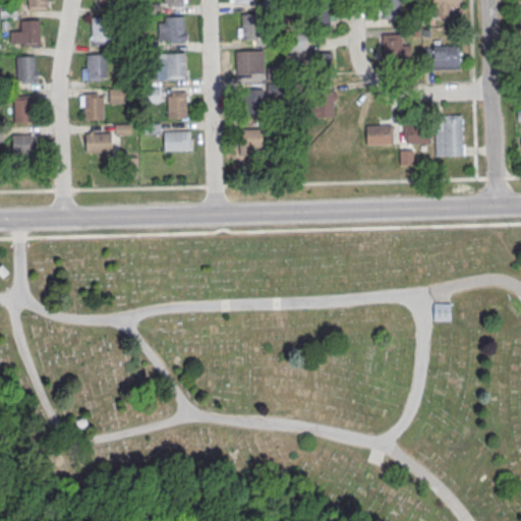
[(29,0),(47,0),(48,11),(29,11),(29,0)]
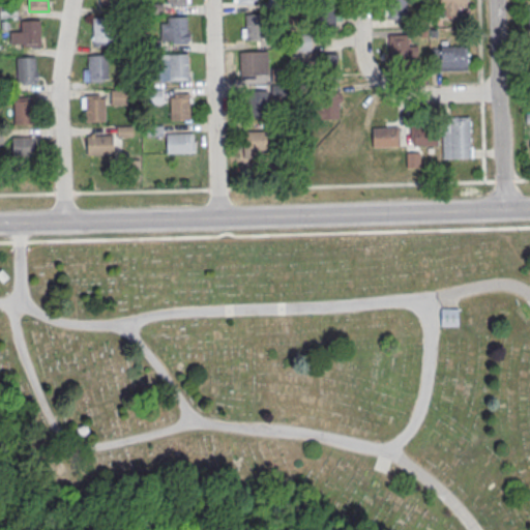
[(99,0),(119,0),(120,8),(100,8),(99,0)]
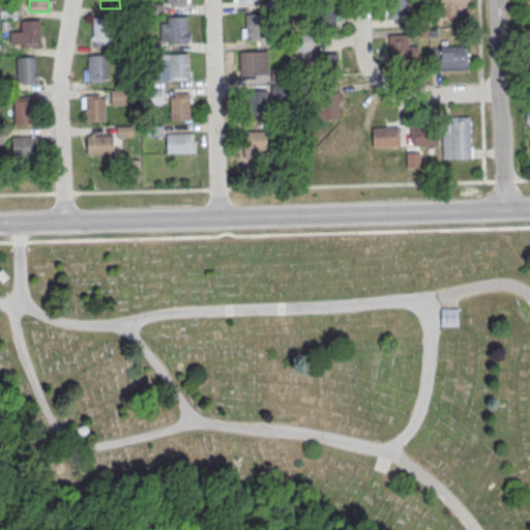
[(316,0),(334,0),(335,27),(317,27),(316,0)]
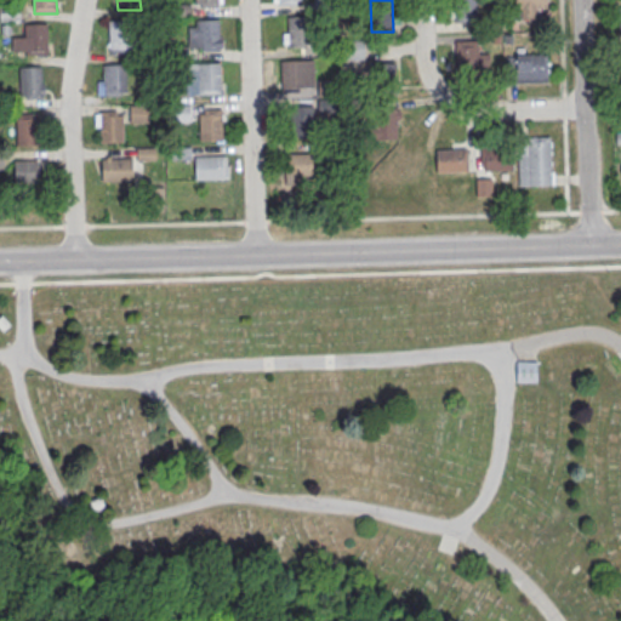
[(454,0),(477,0),(477,24),(455,24),(454,0)]
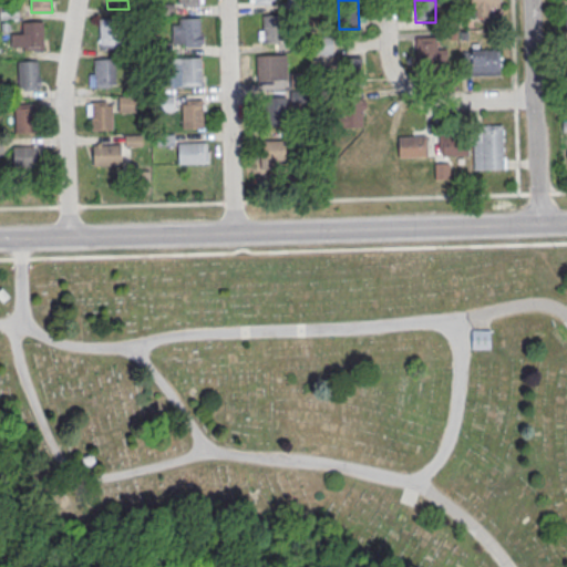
[(468,0),(470,17),(500,17),(498,0),(468,0)]
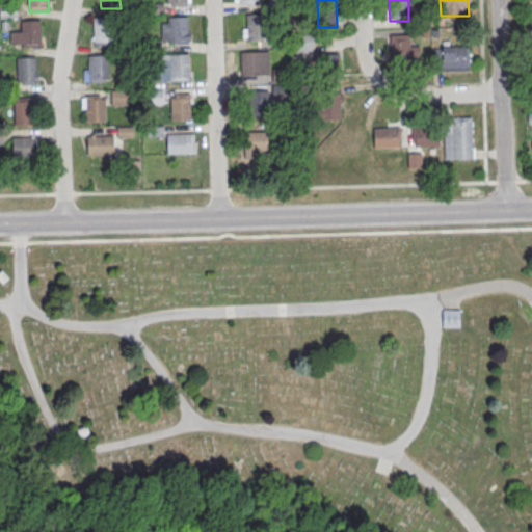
[(247,16),(266,15),(267,42),(247,43),(247,16)]
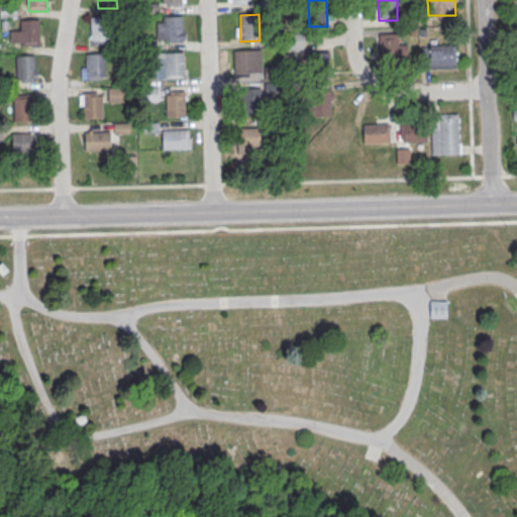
[(91,18),(109,17),(110,44),(91,44),(91,18)]
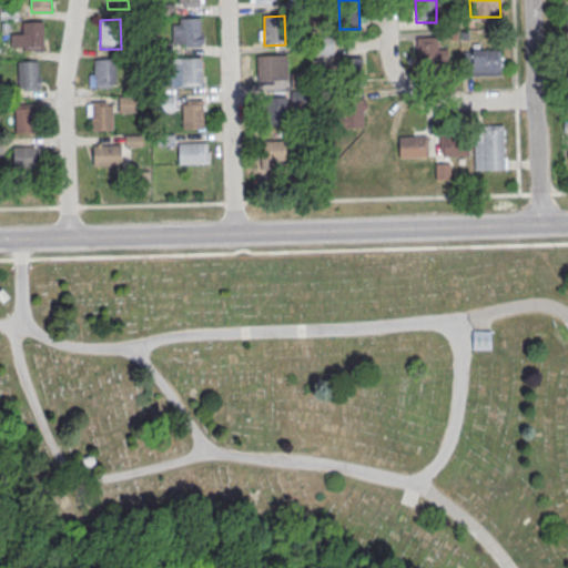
[(180,20),(200,19),(201,48),(185,49),(185,44),(173,44),(172,27),(180,27),(180,20)]
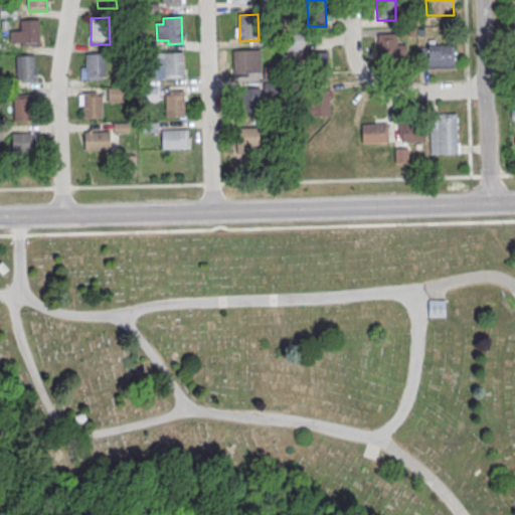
[(21,21),(39,20),(40,46),(22,47),(21,21)]
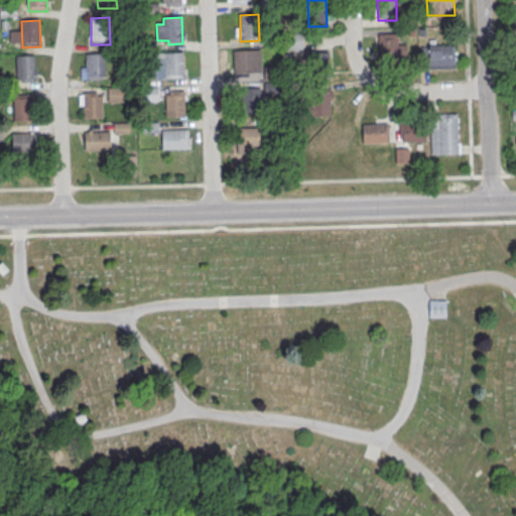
[(286,46),(300,46),(300,33),(286,33),(286,46)]
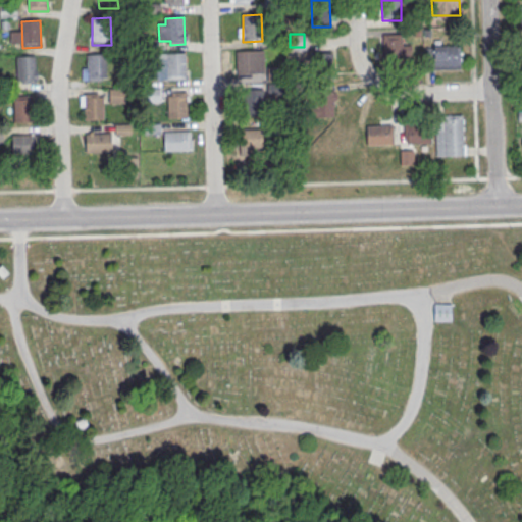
[(382,36),(402,36),(403,62),(383,62),(382,36)]
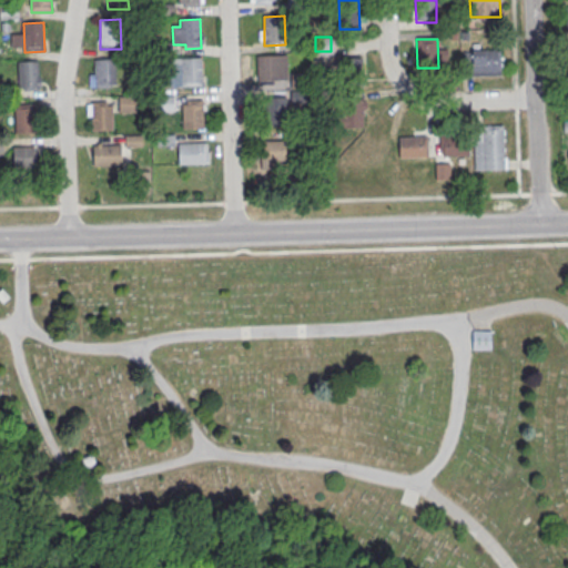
[(500,49),(467,49),(467,74),(500,74),(500,49)]
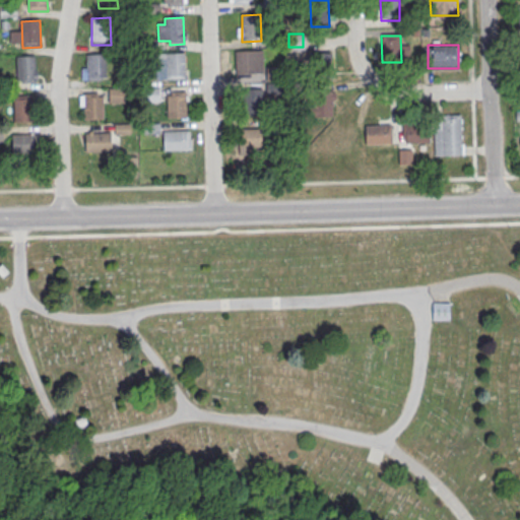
[(236,52),(254,52),(255,78),(237,78),(236,52)]
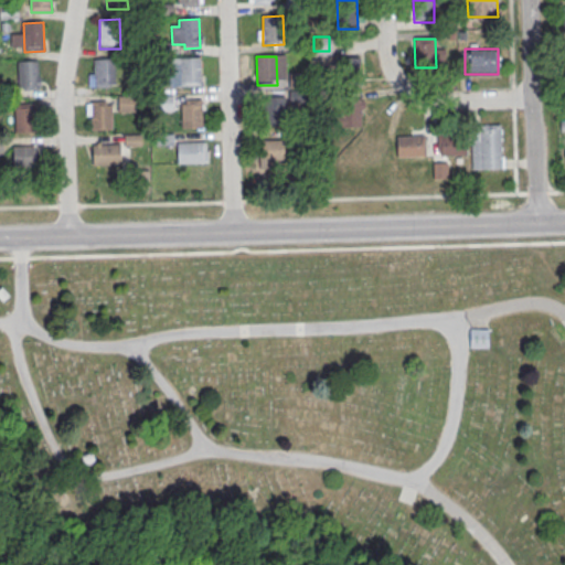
[(169,60),(201,59),(202,87),(170,88),(169,60)]
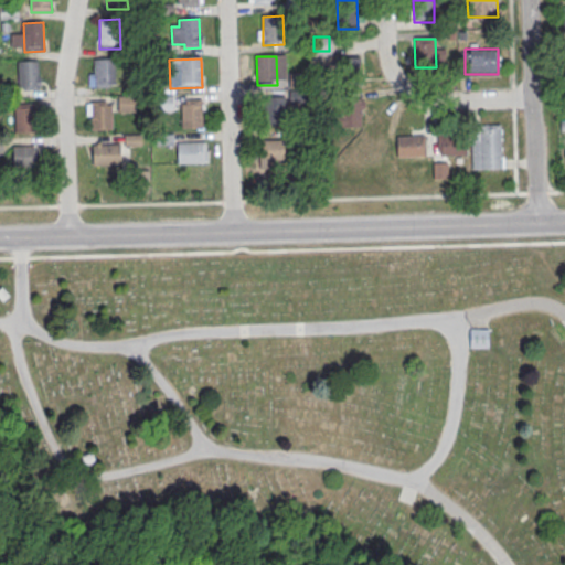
[(339,59),(360,59),(361,87),(340,87),(339,59)]
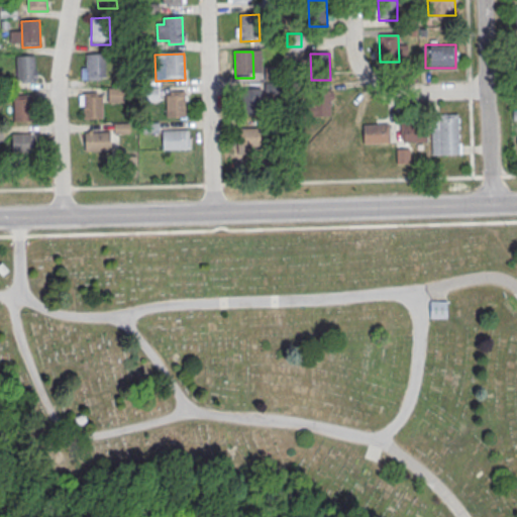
[(87,56),(105,55),(106,82),(87,82),(87,56)]
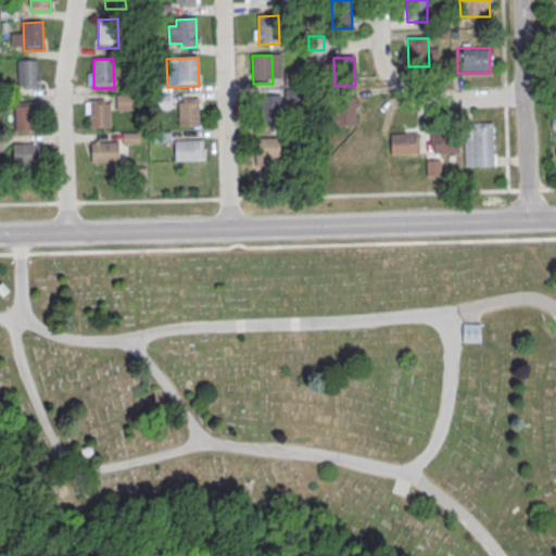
[(19,62),(38,61),(39,89),(24,90),(24,86),(19,86),(19,62)]
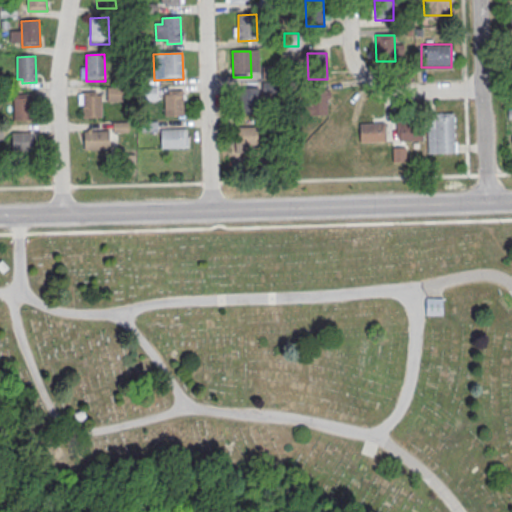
[(122,99),(122,86),(107,86),(107,100),(122,99)]
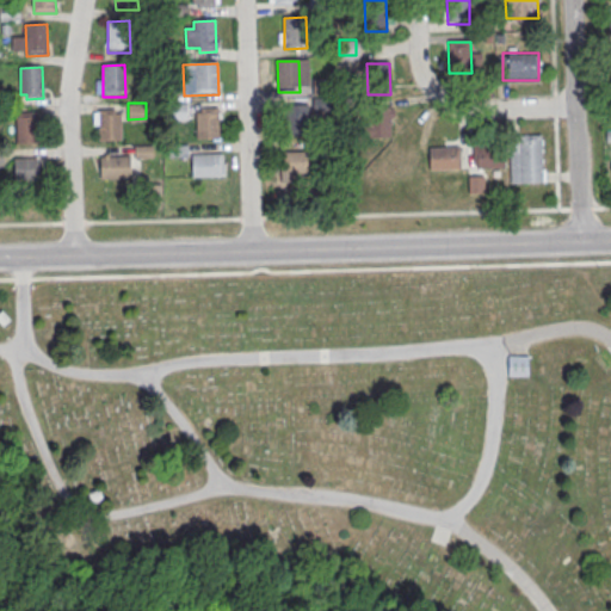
[(287,106),(308,106),(309,137),(288,137),(287,106)]
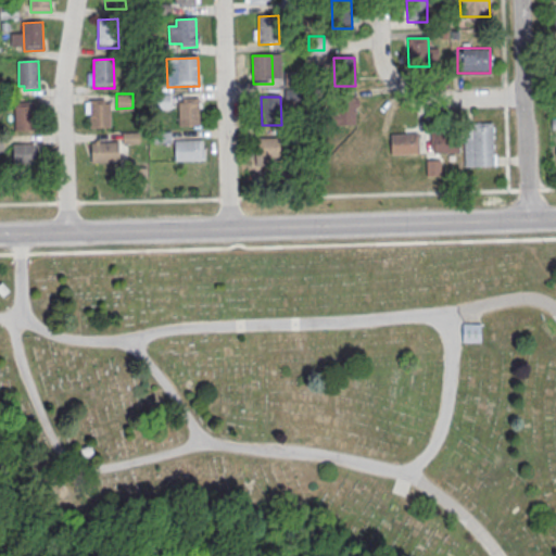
[(335,98),(355,98),(355,101),(359,101),(359,109),(355,109),(356,126),(328,127),(328,113),(336,113),(335,98)]
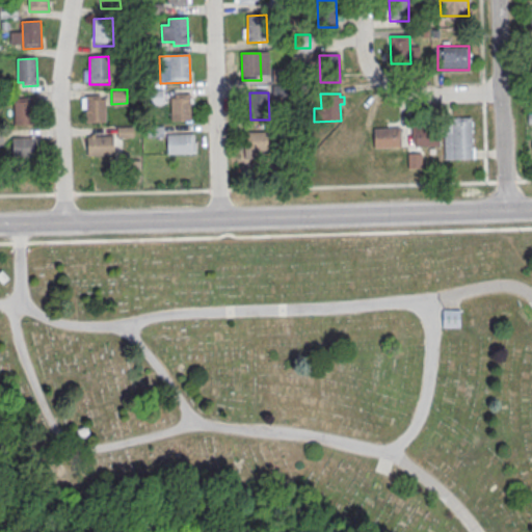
[(171,123),(190,122),(190,95),(176,95),(176,99),(170,99),(171,123)]
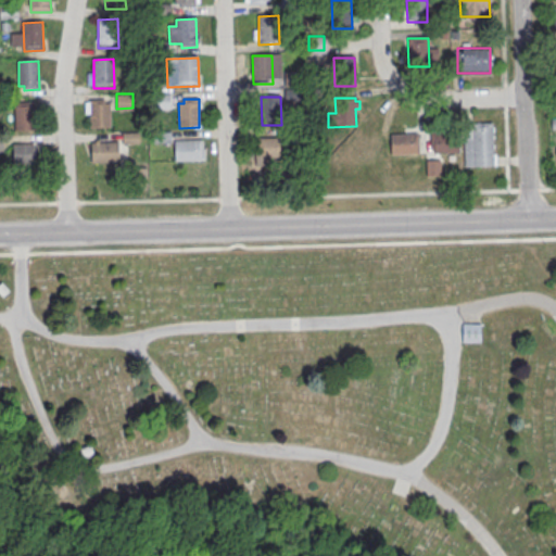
[(34,100),(14,100),(14,129),(34,129),(34,100)]
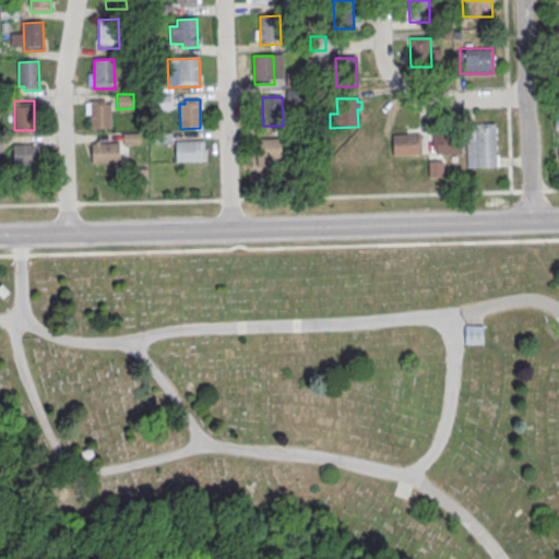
[(91,102),(110,100),(111,129),(92,130),(91,102)]
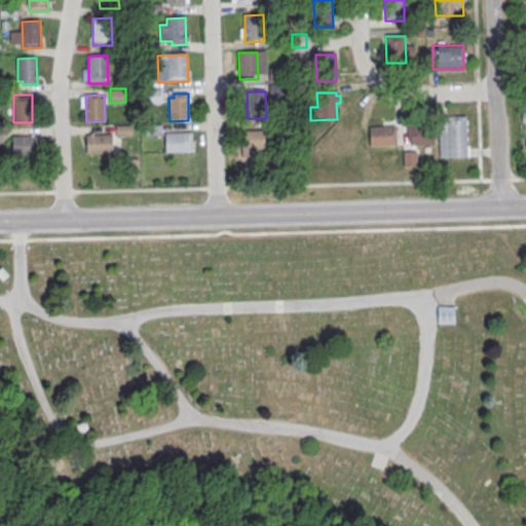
[(466,115),(440,115),(440,156),(466,156),(466,115)]
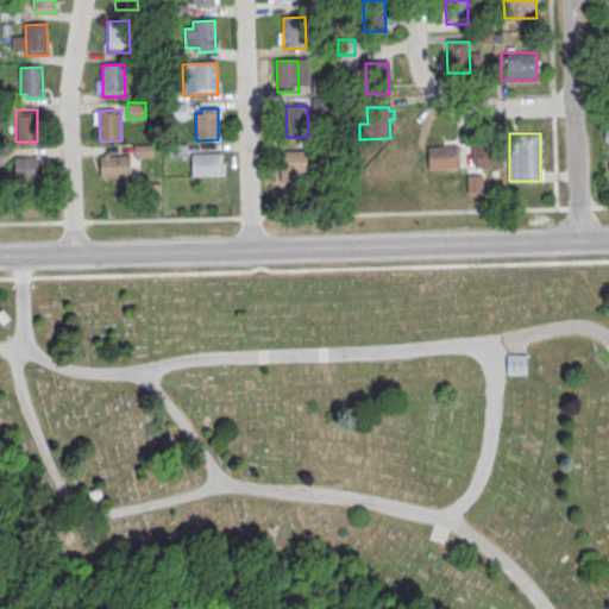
[(150,145),(136,145),(136,155),(150,155),(150,145)]
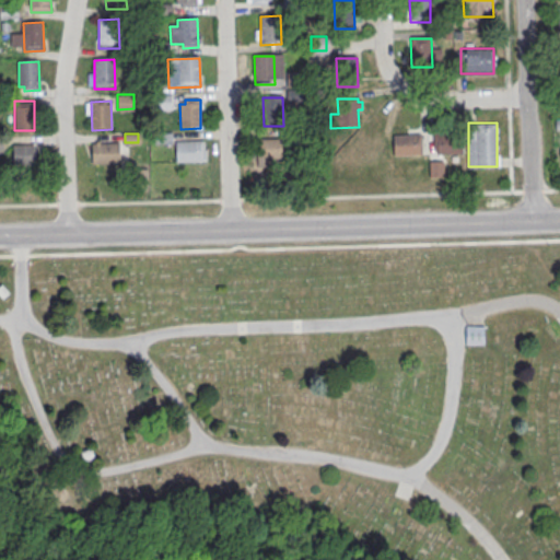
[(436,136),(462,135),(462,155),(438,156),(436,136)]
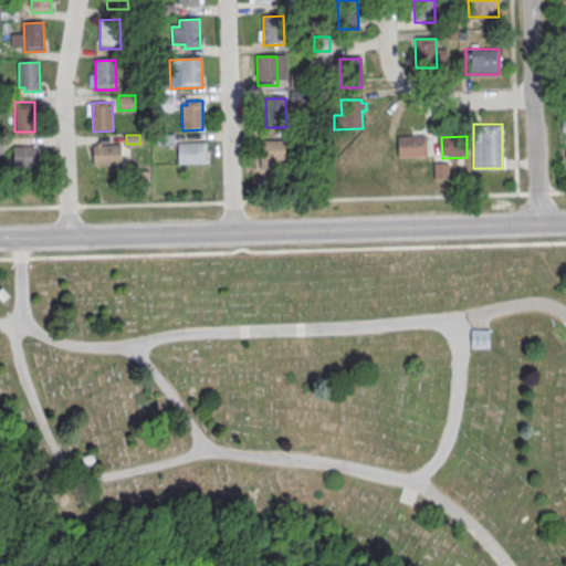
[(398,138),(427,137),(427,158),(399,159),(398,138)]
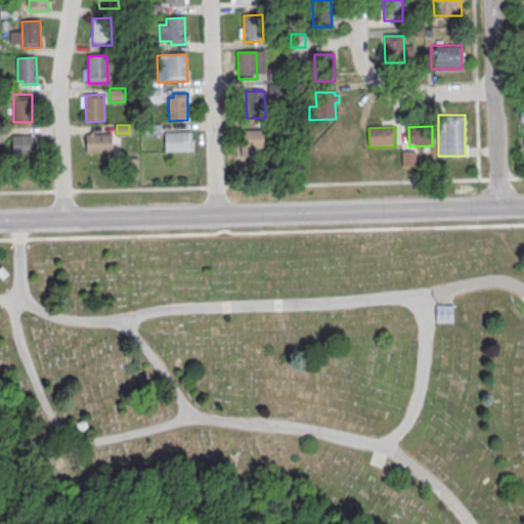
[(241,132),(264,131),(265,149),(242,150),(241,132)]
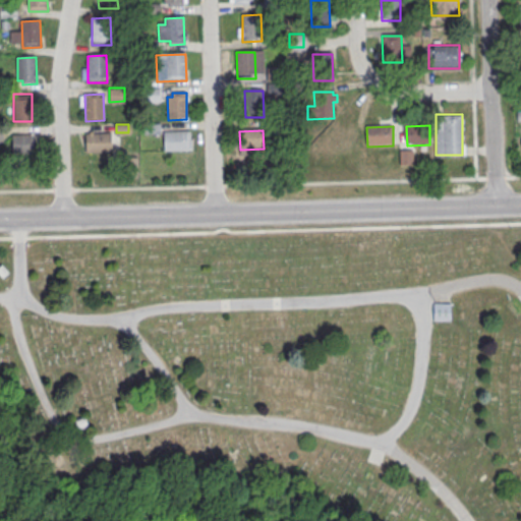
[(111,131),(84,131),(84,152),(111,152),(111,131)]
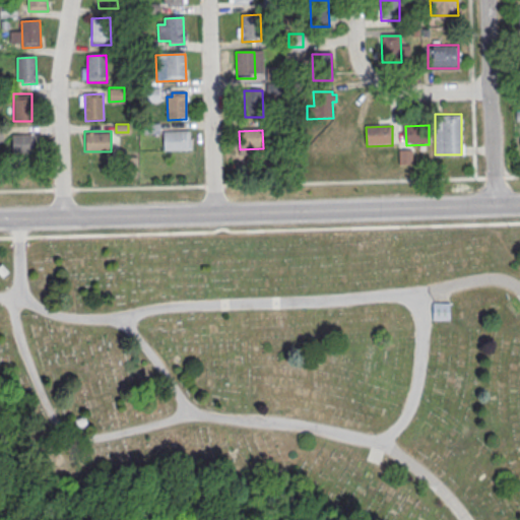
[(36,132),(12,132),(12,152),(36,152),(36,132)]
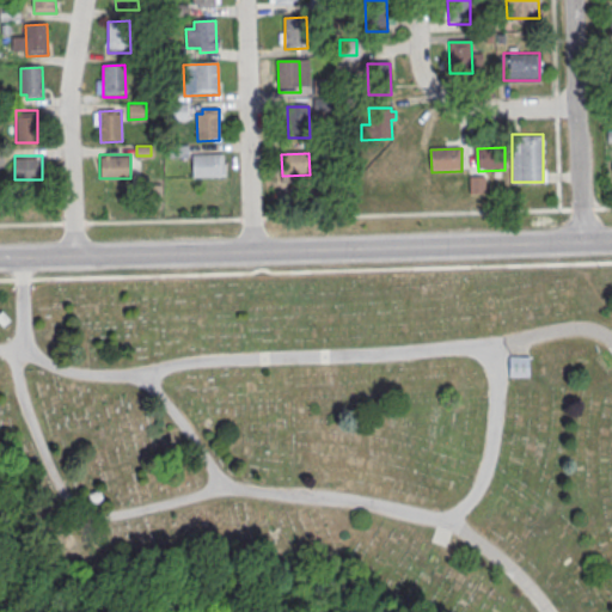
[(193,157),(220,155),(221,177),(194,178),(193,157)]
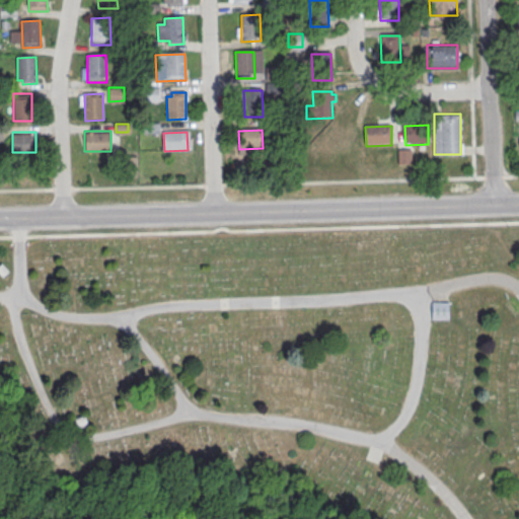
[(398,162),(411,162),(411,149),(398,149),(398,162)]
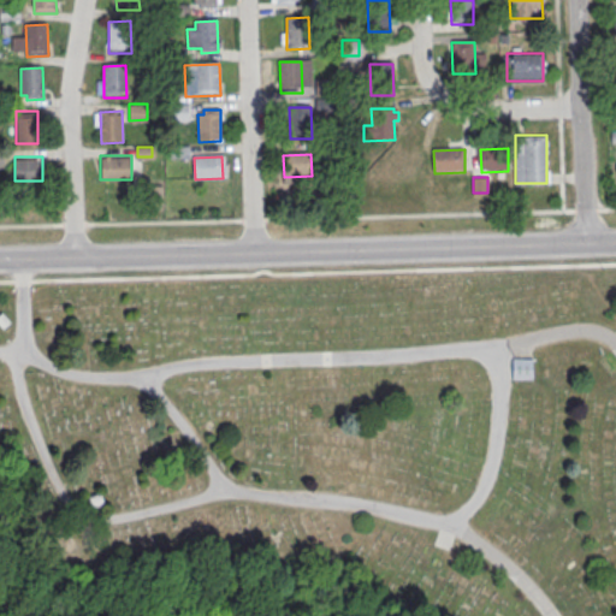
[(510,379),(511,359),(529,360),(528,379),(510,379)]
